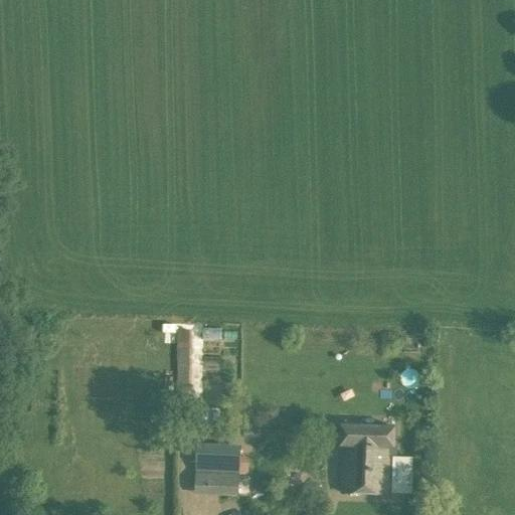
[(195,405),(195,372),(189,372),(190,331),(176,331),(175,404),(195,405)]
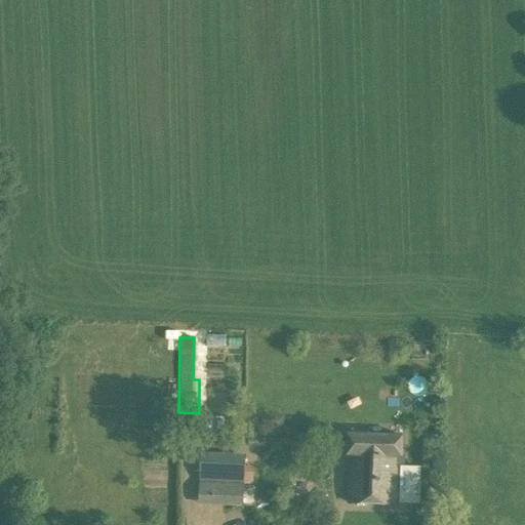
[(402,457),(403,436),(348,433),(347,455),(351,455),(348,501),(395,505),(398,457),(402,457)]
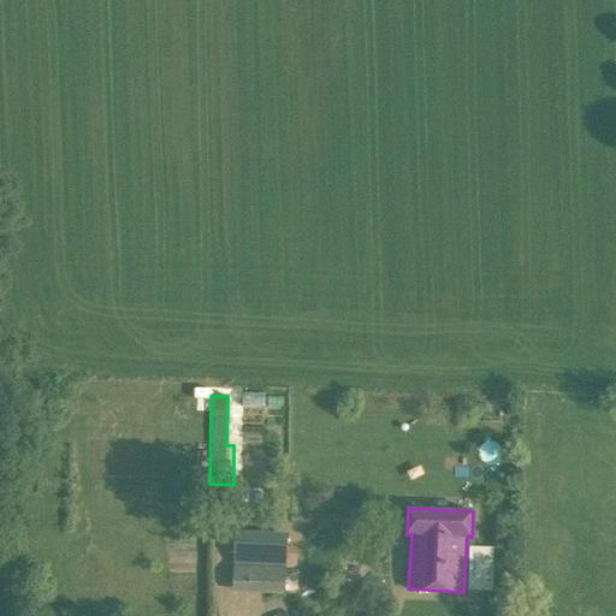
[(291,513),(290,523),(311,525),(311,513),(291,513)]
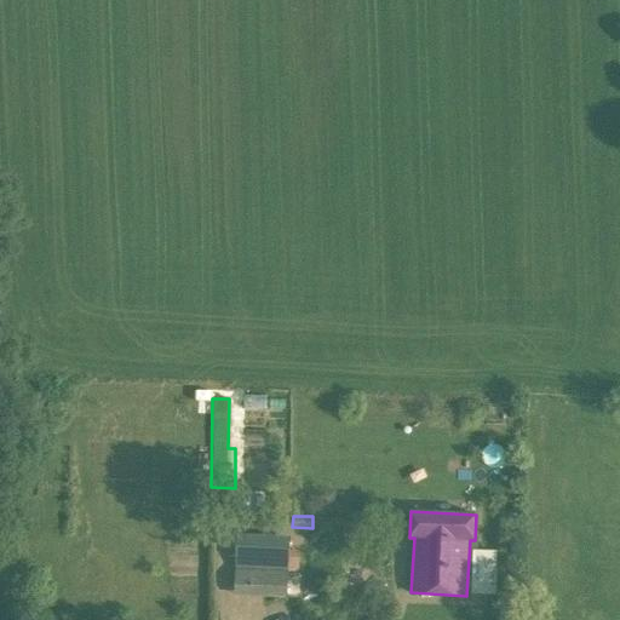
[(288,570),(290,537),(237,534),(235,568),(253,569),(288,570)]
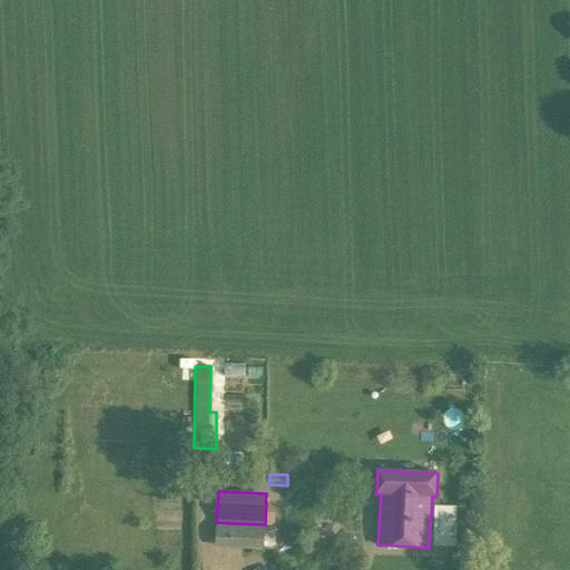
[(233,523),(232,549),(264,550),(265,524),(233,523)]
